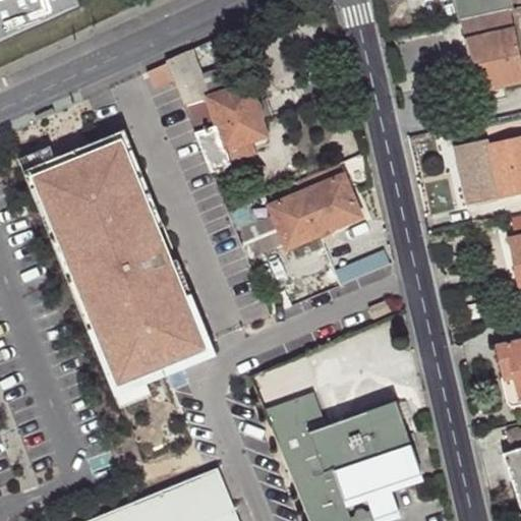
[(0,0),(0,43),(79,7),(77,0),(0,0)]
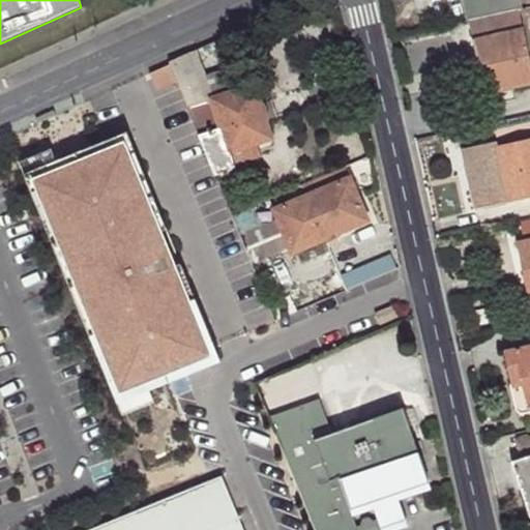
[(519,10),(523,9),(520,0),(462,0),(467,21),(469,20),(519,10)]
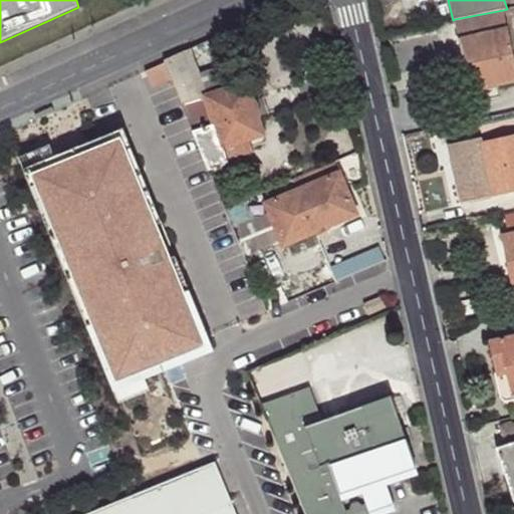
[(513,60),(503,10),(455,19),(464,61),(473,60),(479,89),(513,81),(513,60)]
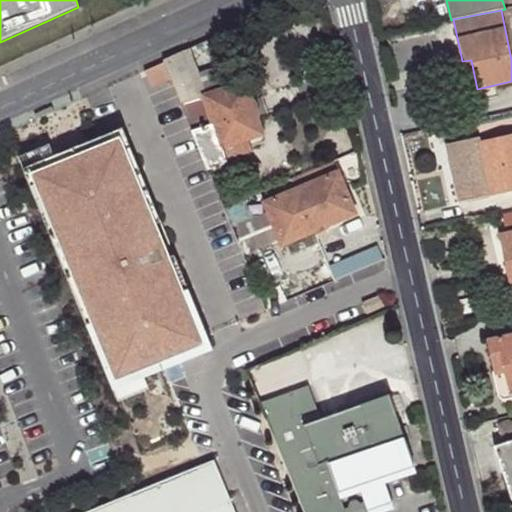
[(165,60),(172,80),(175,86),(198,75),(190,49),(165,60)]
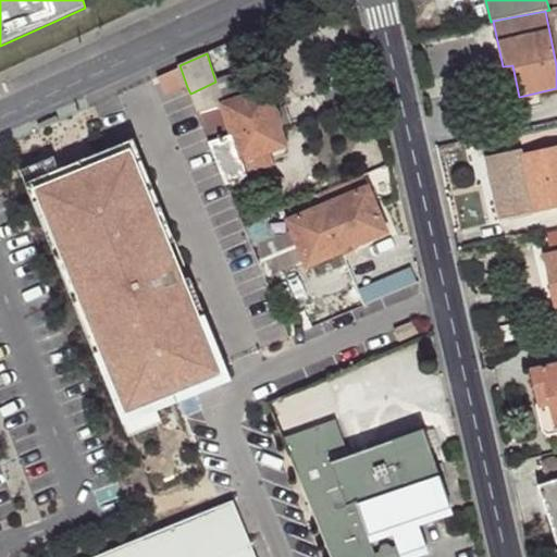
[(257,67),(233,77),(240,100),(257,95),(255,87),(260,78),(257,67)]
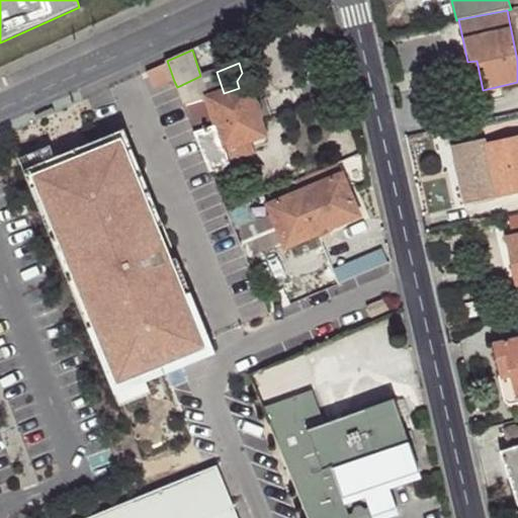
[(200,76),(177,87),(211,172),(231,166),(229,161),(253,153),(249,141),(265,136),(249,85),(239,88),(224,93),(217,72),(201,77),(200,76)]
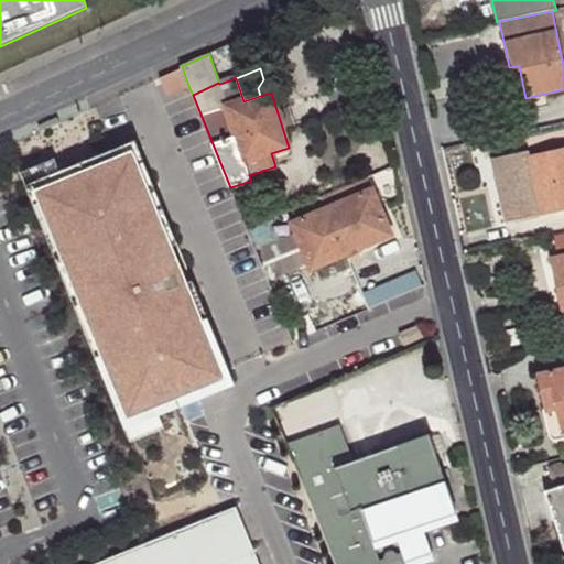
[(221,389),(123,145),(40,180),(138,423),(180,405),(221,389)]
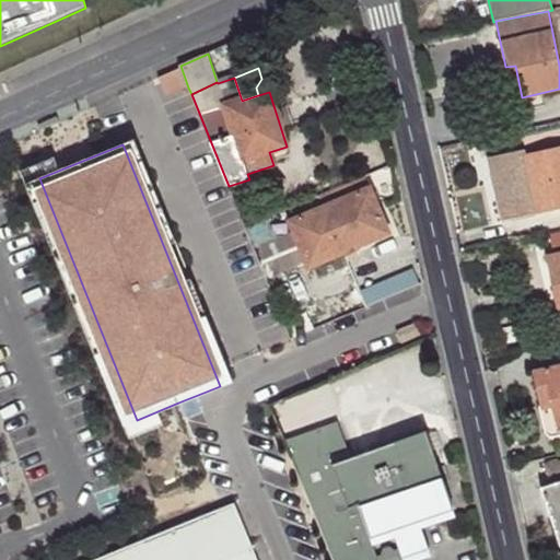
[(559,147),(525,154),(524,150),(488,158),(492,174),(498,173),(508,219),(559,208),(559,147)]
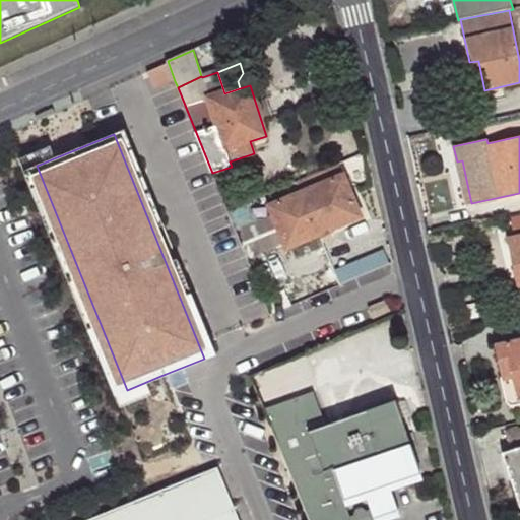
[(462,160),(457,161),(465,205),(471,203),(462,160)]
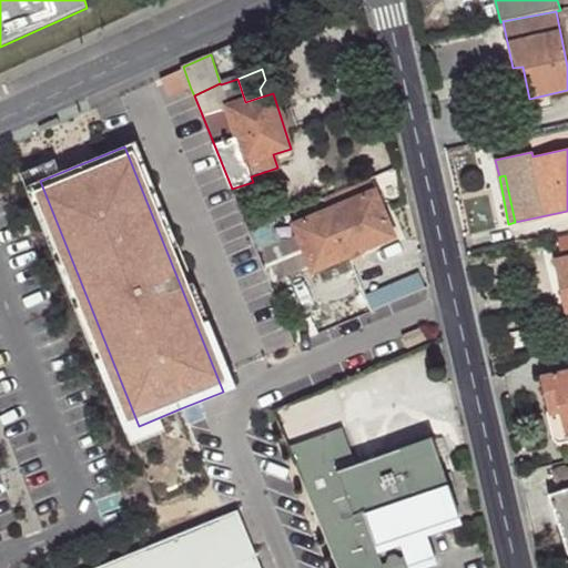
[(257,253),(260,256),(270,282),(310,264),(313,273),(395,236),(375,190),(347,202),(328,210),(293,225),(297,236),(257,253)]
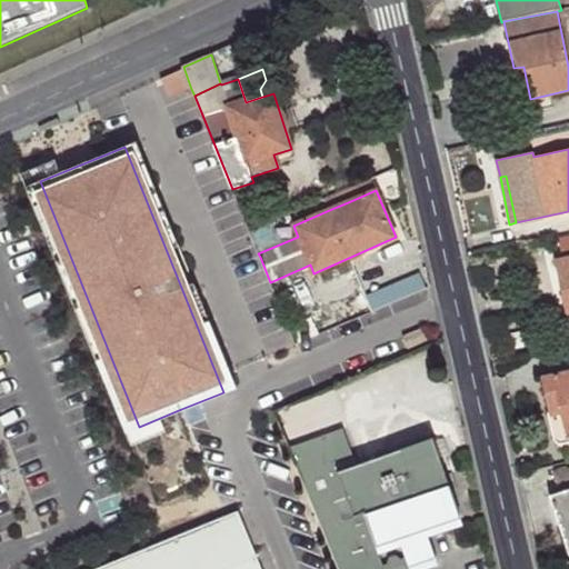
[(348,202),(342,192),(323,200),(329,210),(348,202)]
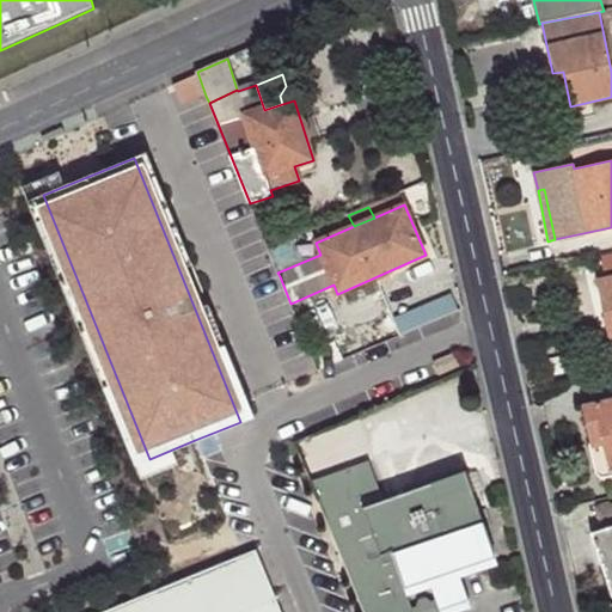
[(320,226),(268,249),(271,257),(324,236),(320,226)]
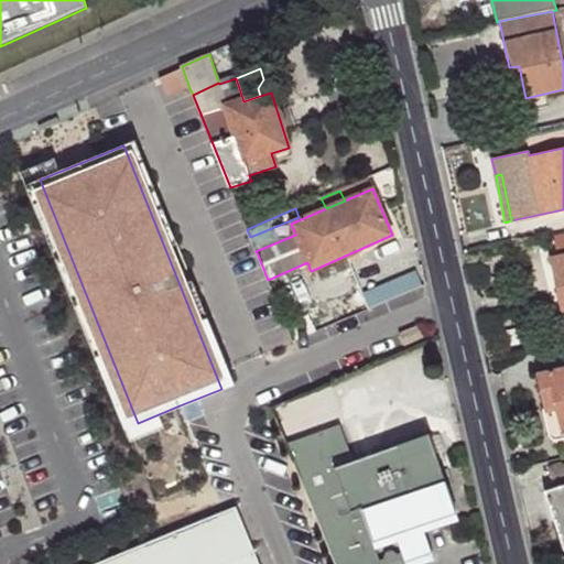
[(563,253),(551,257),(557,289),(563,286),(563,253)]
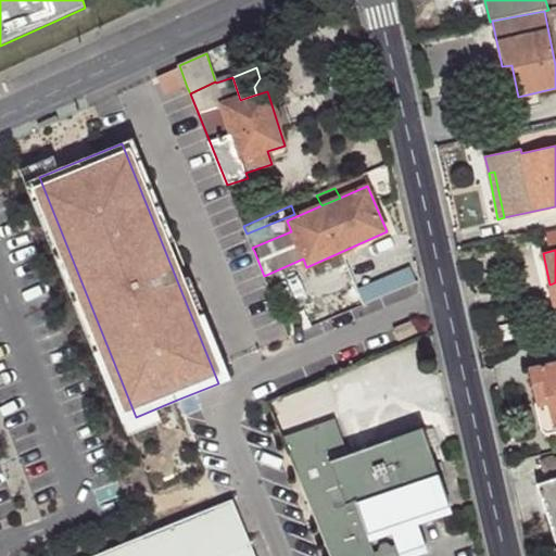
[(555,363),(530,368),(539,407),(550,405),(555,427),(555,426),(555,363)]
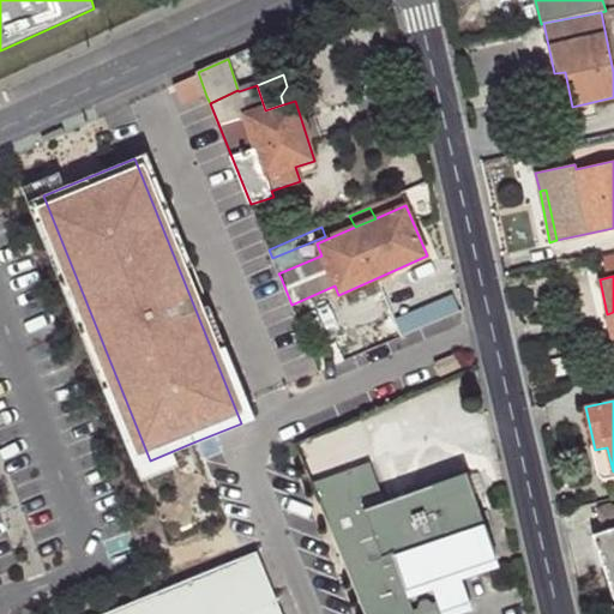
[(607,447),(595,450),(600,474),(613,471),(607,447)]
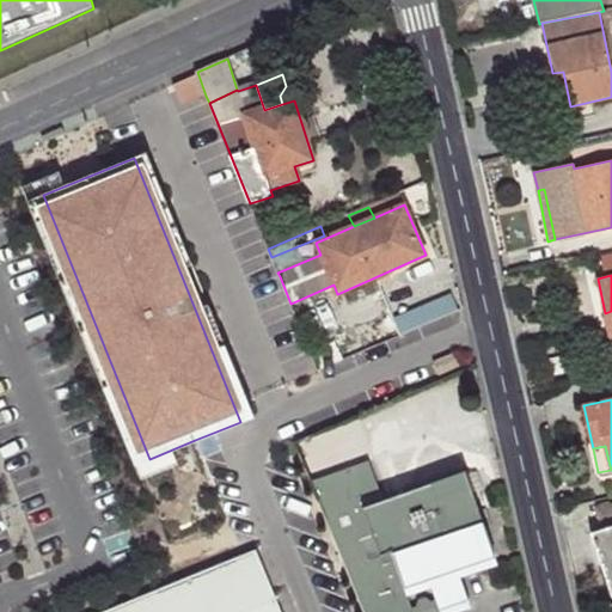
[(366,611),(454,611),(470,606),(457,575),(499,560),(465,473),(385,505),(372,471),(320,490),(366,611)]
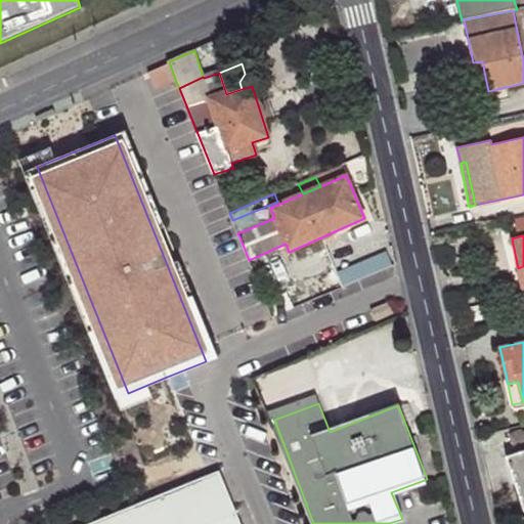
[(523,450),(507,456),(523,507),(523,450)]
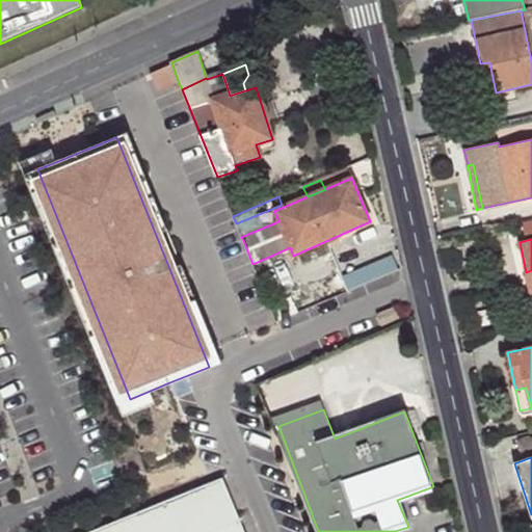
[(246,531),(223,477),(90,531),(246,531)]
